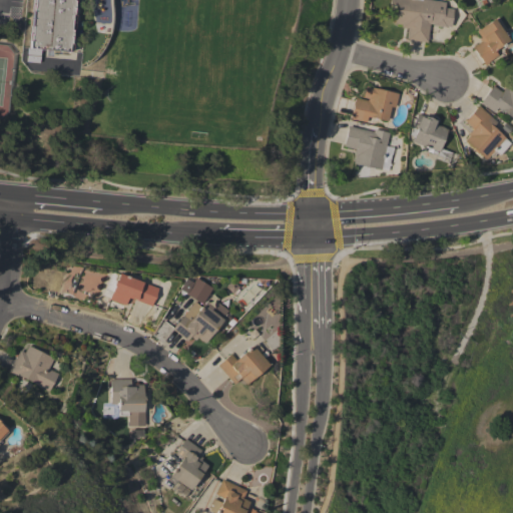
[(72,0),(68,52),(51,51),(50,57),(44,56),(45,50),(28,49),(32,0),(72,0)]
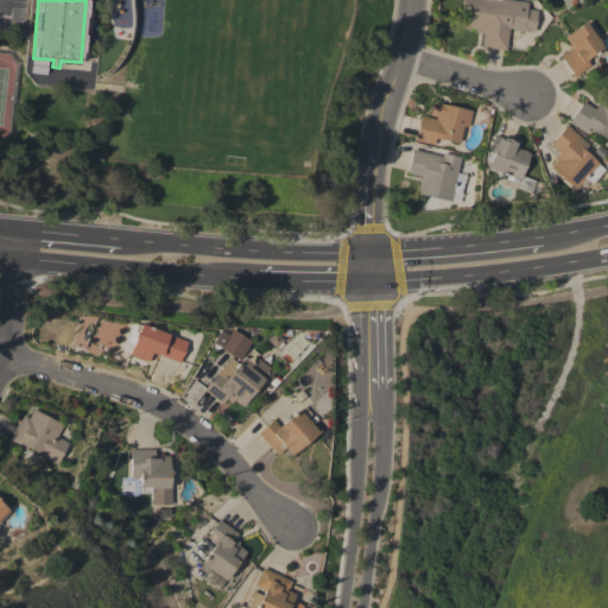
[(525,10),(537,11),(533,32),(529,31),(529,32),(512,30),(512,29),(508,29),(506,50),(480,46),(482,33),(474,33),(475,30),(466,29),(469,7),(461,6),(461,0),(511,0),(526,2),(525,10)]
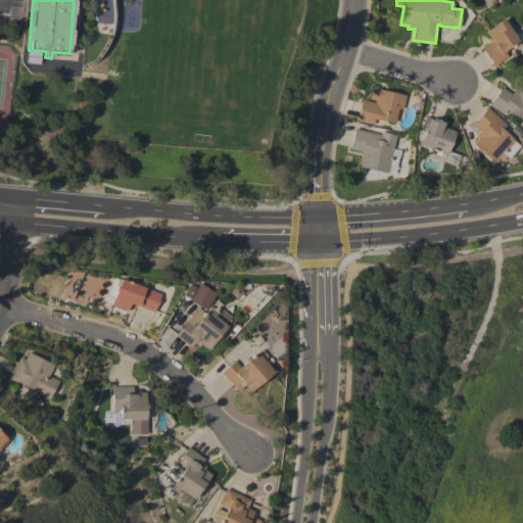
[(519,40),(503,51),(508,57),(494,66),(481,48),(489,42),(487,40),(489,38),(485,32),(504,18),(519,40)]
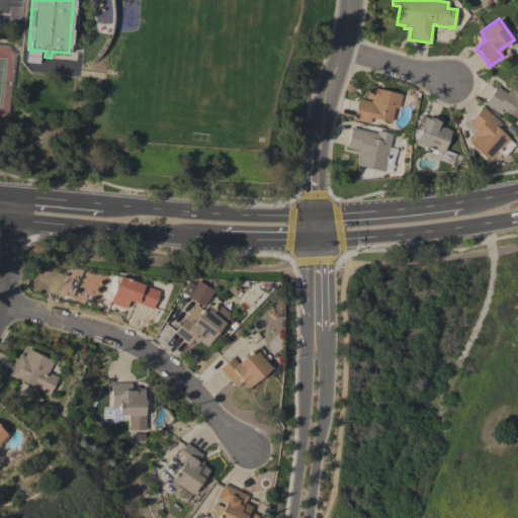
[(517,84),(517,120),(502,108),(498,113),(485,104),(497,86),(506,92),(510,87),(511,88),(515,82),(517,84)]
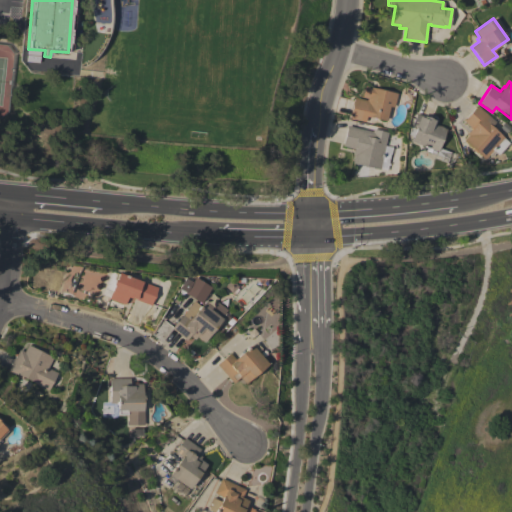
[(393,107),(389,106),(386,120),(371,117),(371,118),(366,117),(365,122),(354,119),(353,120),(348,119),(353,97),(366,100),(367,99),(361,97),(364,85),(371,86),(371,87),(397,93),(393,107)]
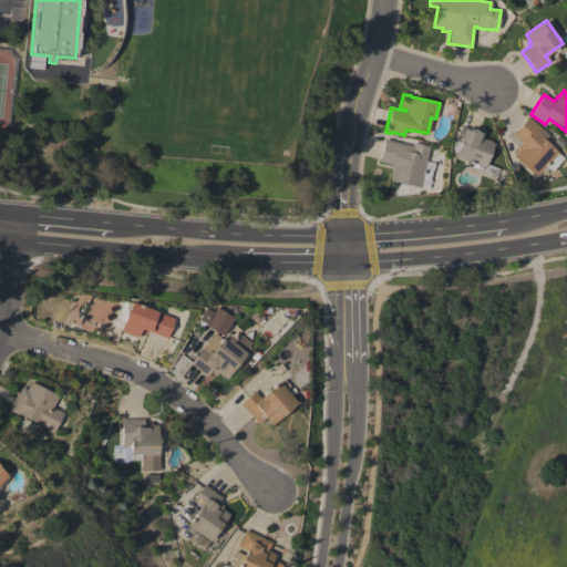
[(548,135),(545,140),(558,152),(557,153),(564,160),(553,171),(549,168),(544,174),(540,172),(536,176),(527,168),(526,169),(523,166),(523,164),(513,155),(518,150),(516,148),(522,143),(512,134),(528,116),(548,135)]
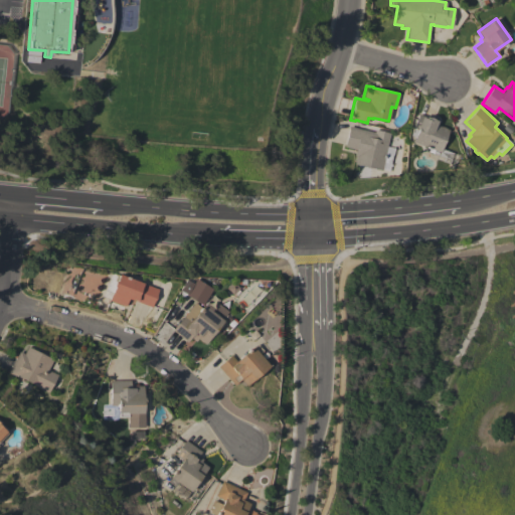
[(441,153),(412,143),(414,137),(410,135),(417,114),(438,121),(436,125),(449,130),(441,153)]
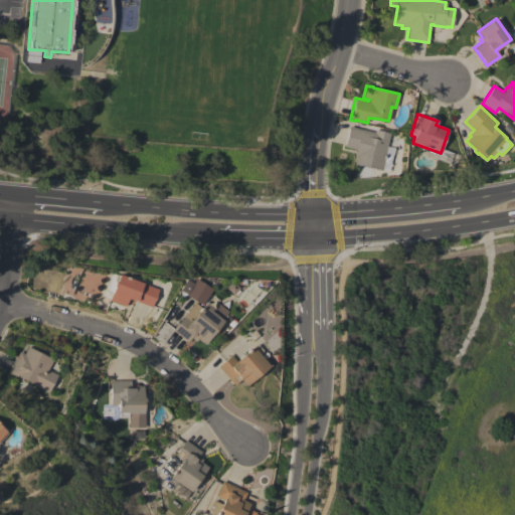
[(381,170),(354,164),(355,157),(354,157),(355,150),(344,147),(349,127),(365,130),(363,137),(387,142),(381,170)]
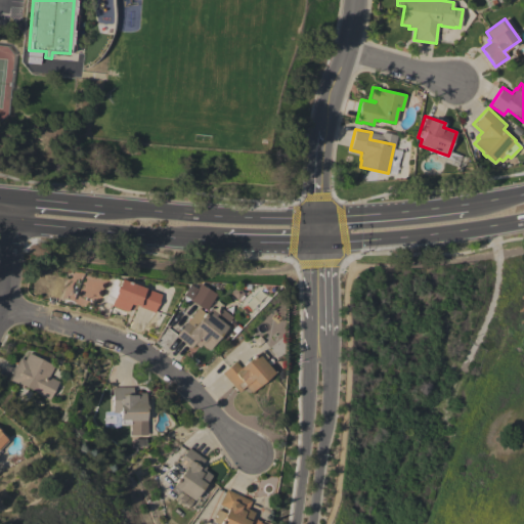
[(160,294),(158,302),(159,302),(157,306),(156,306),(154,313),(130,304),(127,312),(111,306),(116,293),(115,291),(117,287),(119,286),(121,279),(160,294)]
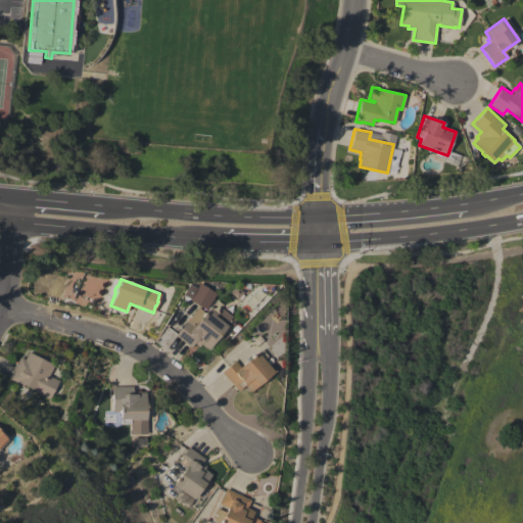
[(182,294),(189,285),(196,290),(189,299),(182,294)]
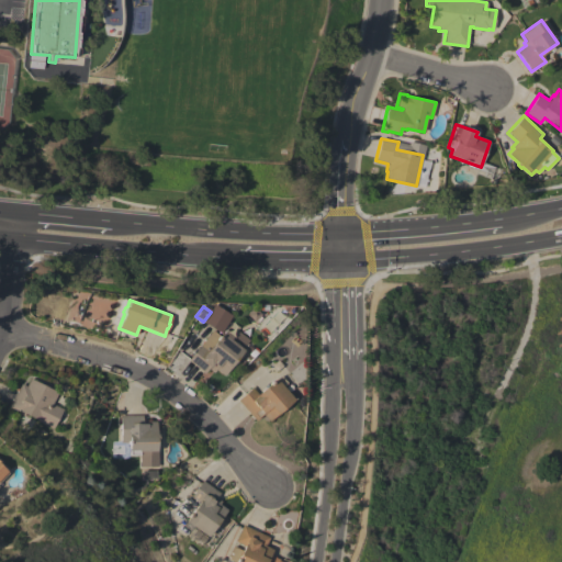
[(188,360),(210,334),(216,339),(222,333),(223,334),(229,325),(248,340),(242,349),(244,350),(223,375),(215,370),(213,372),(208,369),(204,373),(188,360)]
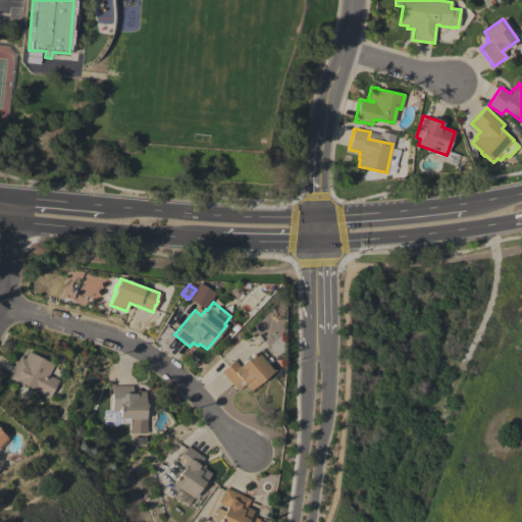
[(221,372),(235,360),(240,366),(256,352),(257,353),(260,350),(266,356),(262,359),(273,371),(250,392),(245,385),(238,392),(221,372)]
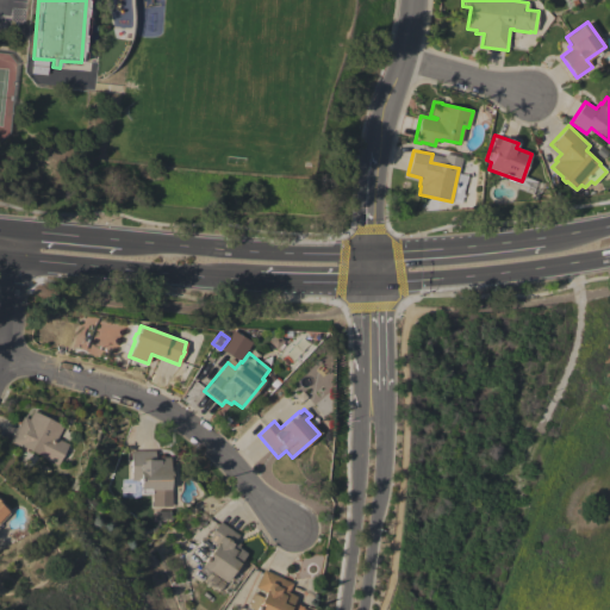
[(62,427),(56,439),(68,444),(57,466),(43,459),(43,458),(27,449),(25,453),(8,443),(22,416),(27,419),(32,411),(62,427)]
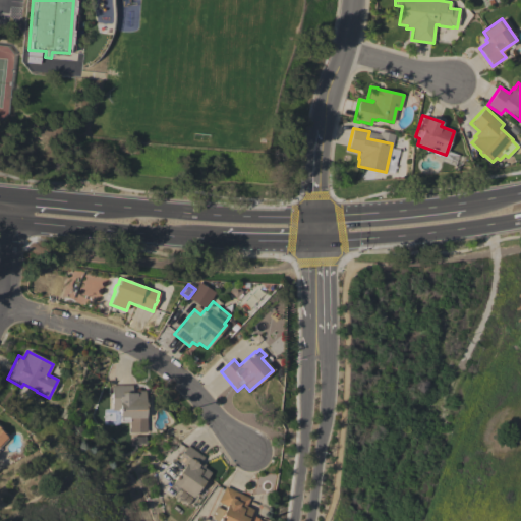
[(112,385),(131,385),(131,391),(145,391),(145,402),(146,403),(146,408),(145,408),(145,417),(146,417),(146,432),(129,432),(129,422),(120,422),(120,418),(119,418),(119,411),(112,411),(112,385)]
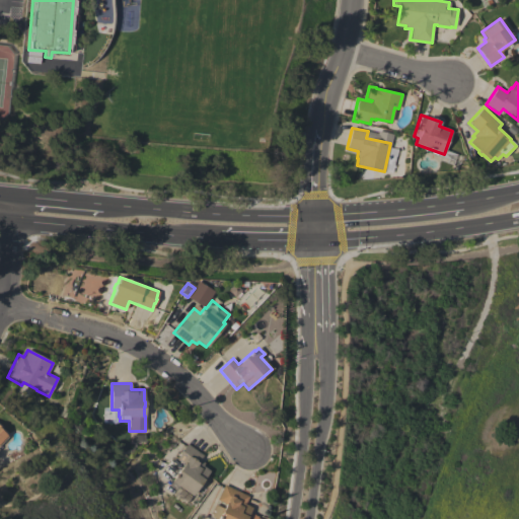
[(203,455),(200,459),(204,463),(202,466),(210,471),(193,496),(178,487),(176,491),(169,486),(184,463),(176,458),(187,444),(203,455)]
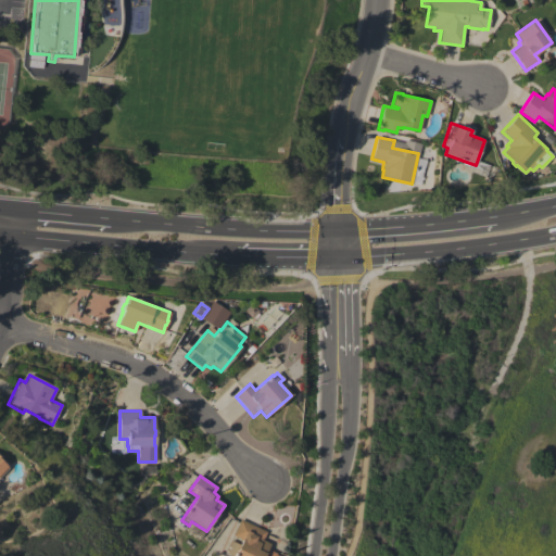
[(275,553),(275,555),(277,555),(226,555),(224,555),(230,541),(240,545),(242,540),(232,535),(240,519),(266,532),(262,540),(270,544),(268,550),(275,553)]
